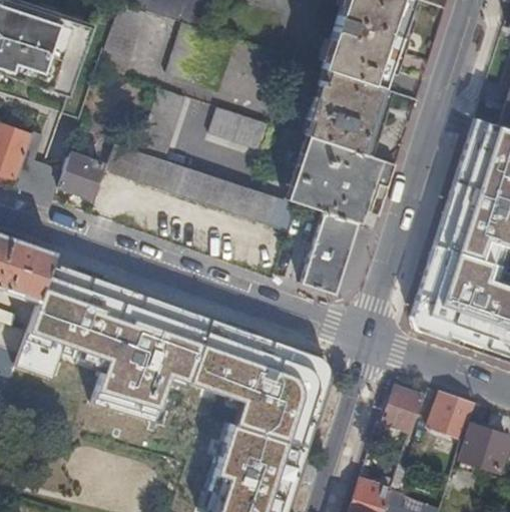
[(72,89),(92,27),(63,17),(9,0),(0,0),(0,67),(13,71),(12,76),(42,86),(44,79),(72,89)]
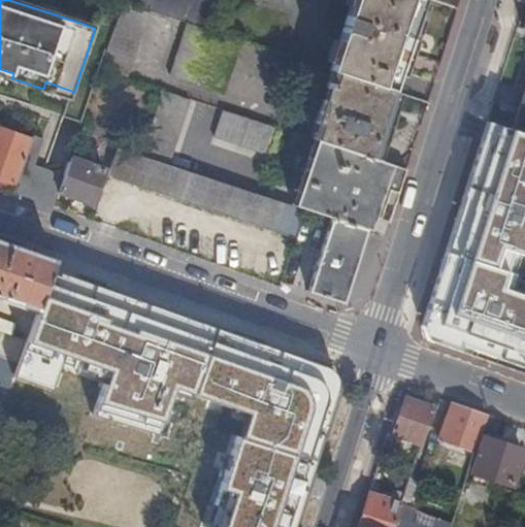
[(9,0),(65,18),(66,14),(22,0),(9,0)]
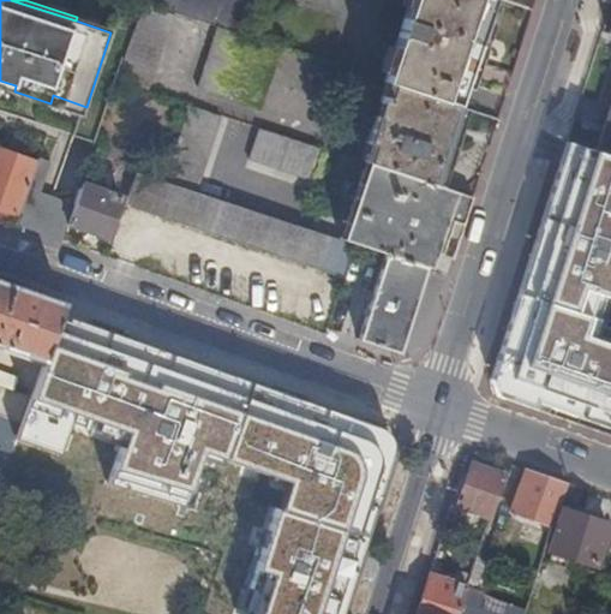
[(143,0),(147,1),(219,25),(245,34),(256,1),(252,0),(143,0)]
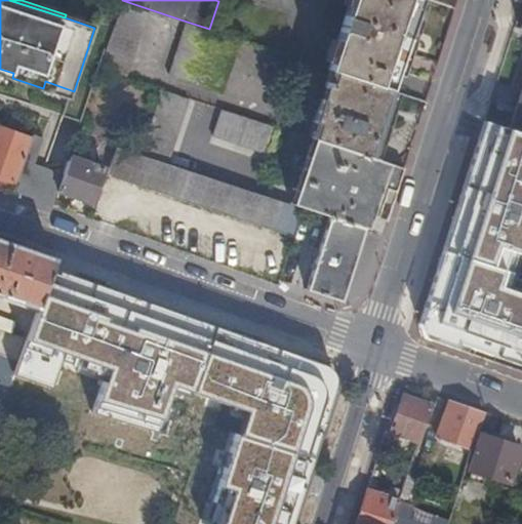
[(352,0),(330,69),(336,71),(391,89),(420,0),(352,0)]
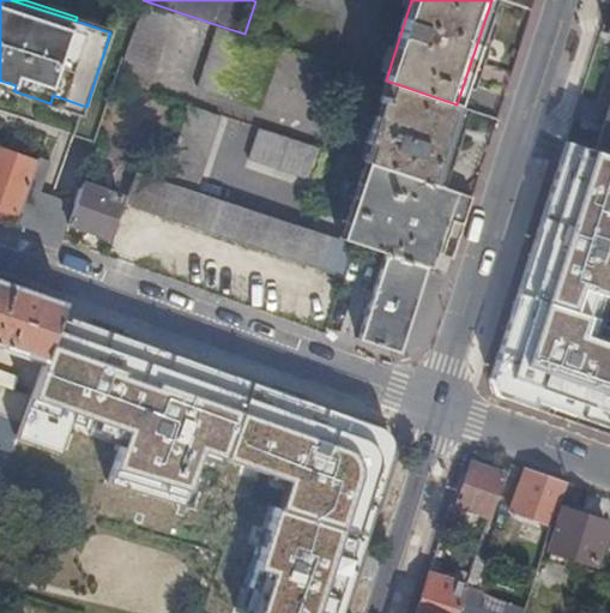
[(145,4),(119,77),(149,88),(174,13),(145,4)]
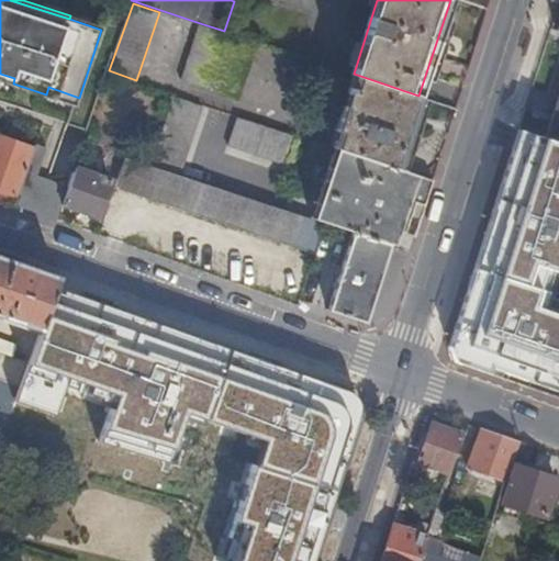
[(228,32),(224,31),(200,23),(181,78),(209,87),(228,32)]
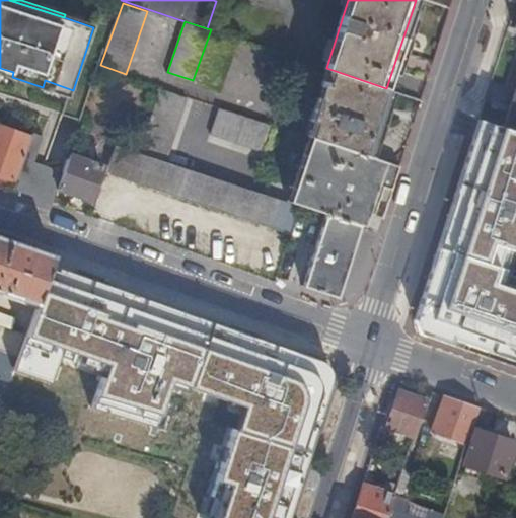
[(220,90),(238,40),(212,30),(195,81),(220,90)]
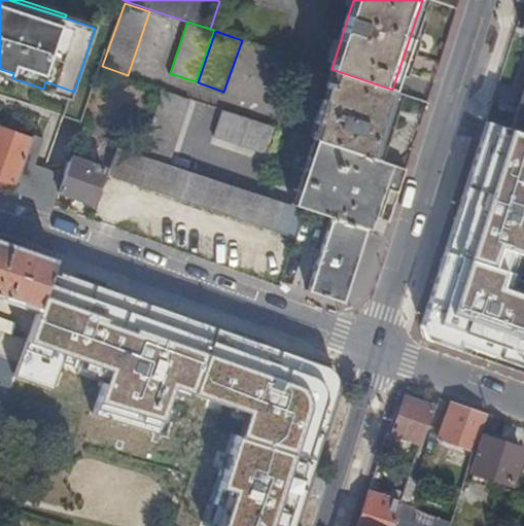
[(0,69),(0,74),(12,78),(13,73),(0,69)]
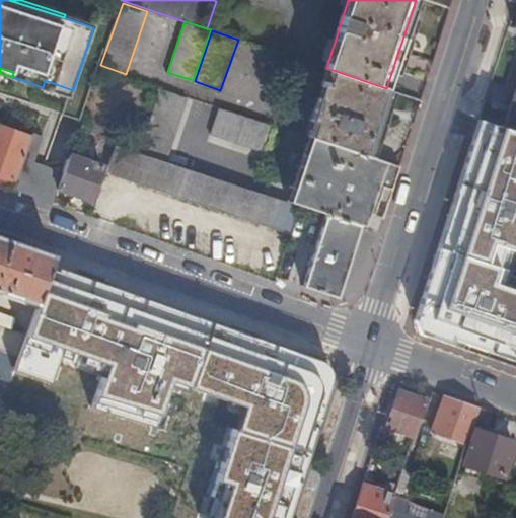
[(373,156),(394,90),(386,88),(333,70),(329,81),(323,80),(310,121),(315,123),(310,136),(311,136),(373,156)]
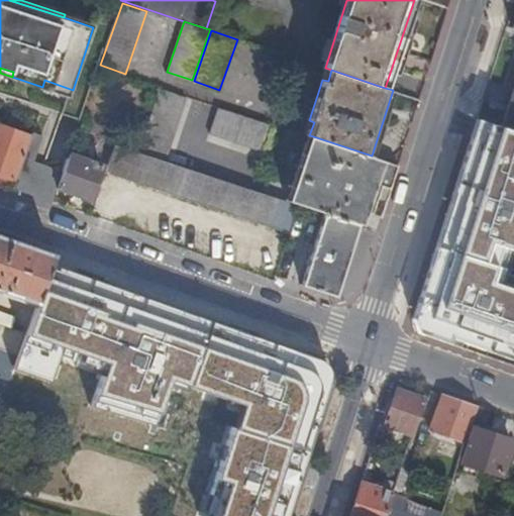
[(44,80),(42,87),(71,96),(73,90),(44,80)]
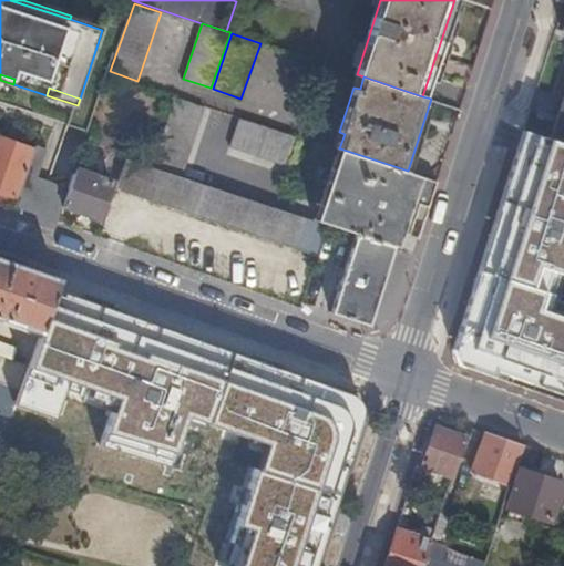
[(174,96),(154,165),(181,175),(203,106),(174,96)]
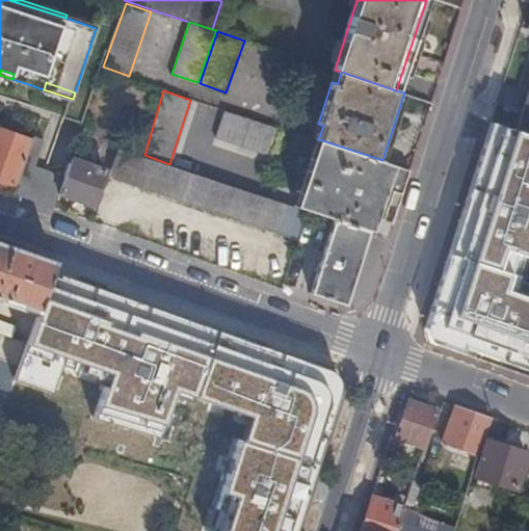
[(528,94),(517,131),(528,134),(528,94)]
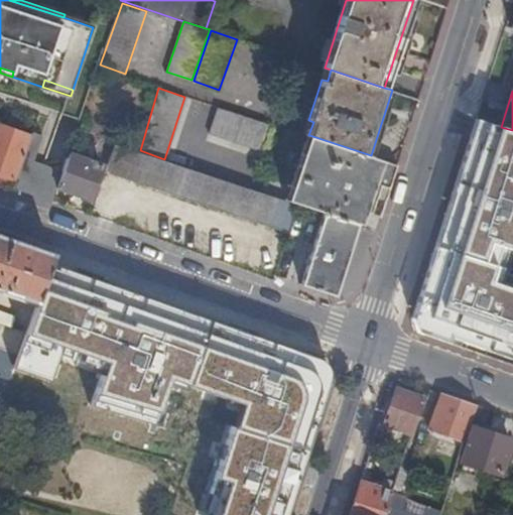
[(261,149),(270,123),(220,106),(212,133),(261,149)]
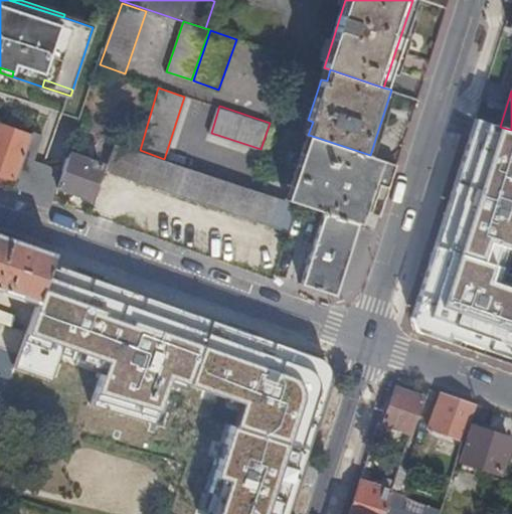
[(511,130),(500,127),(478,119),(408,324),(423,329),(511,363),(511,283),(509,283),(511,276),(511,130)]
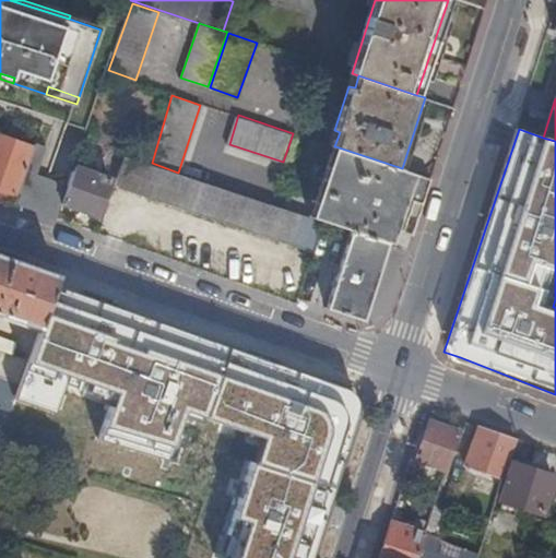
[(0,185),(19,192),(26,169),(34,147),(0,135),(0,185)]
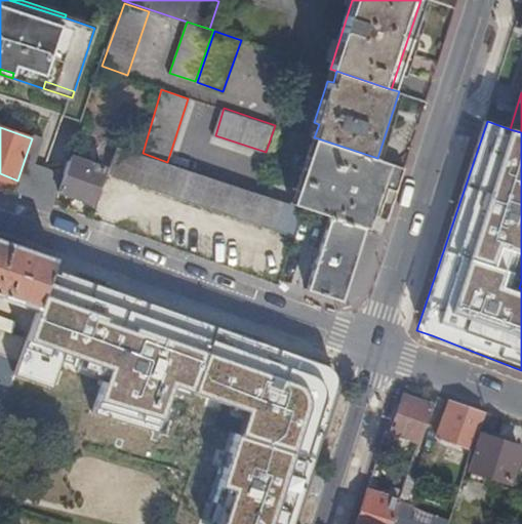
[(315,137),(292,203),(320,212),(330,215),(365,228),(367,229),(372,215),(379,217),(390,189),(398,192),(406,167),(377,158),(315,137)]
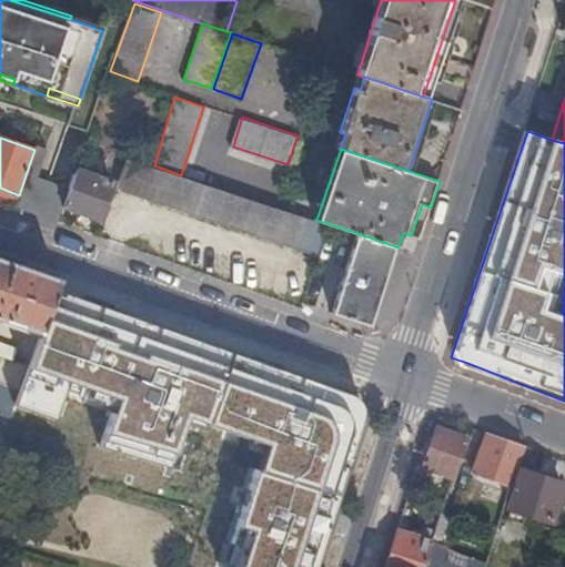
[(229,226),(238,195),(181,176),(153,168),(127,159),(117,189),(229,226)]
